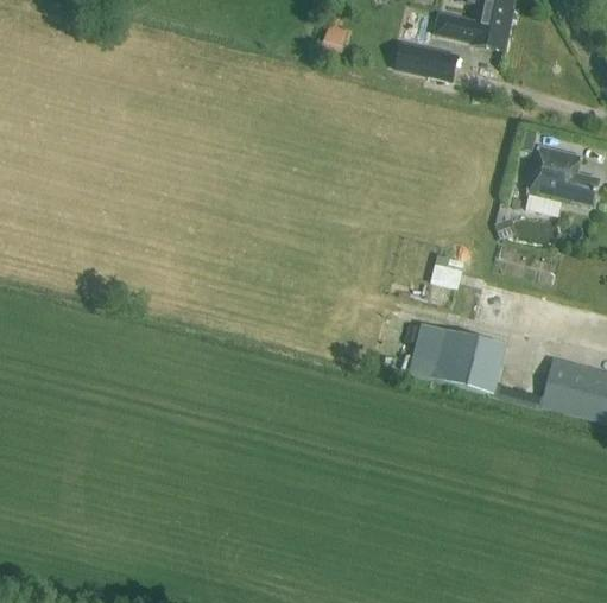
[(438,13),(435,33),(501,48),(510,10),(509,10),(510,0),(459,0),(476,4),(473,20),(438,13)]
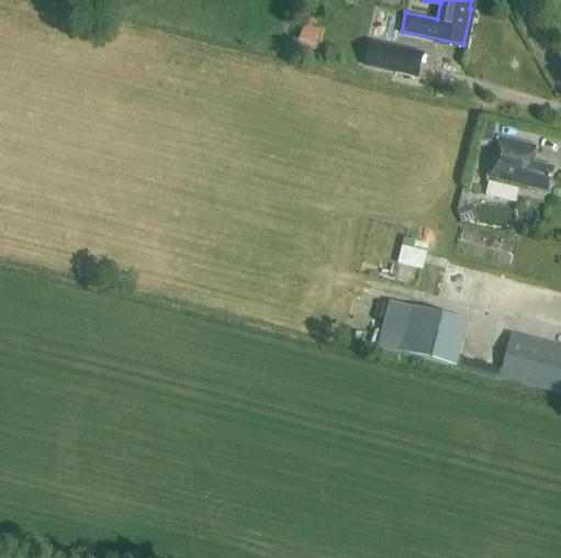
[(400,34),(405,9),(379,2),(373,29),(400,34)]
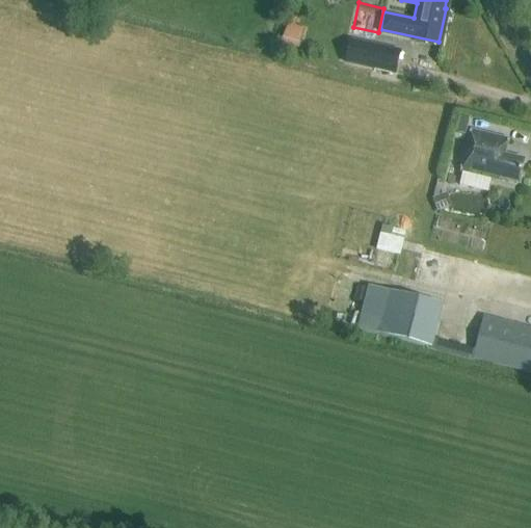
[(284,29),(282,41),(298,45),(301,34),(284,29)]
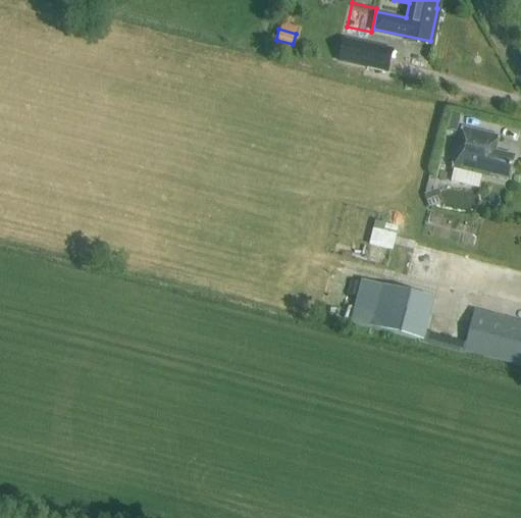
[(343,37),(339,59),(386,69),(392,47),(368,42),(367,48),(351,45),(353,39),(343,37)]
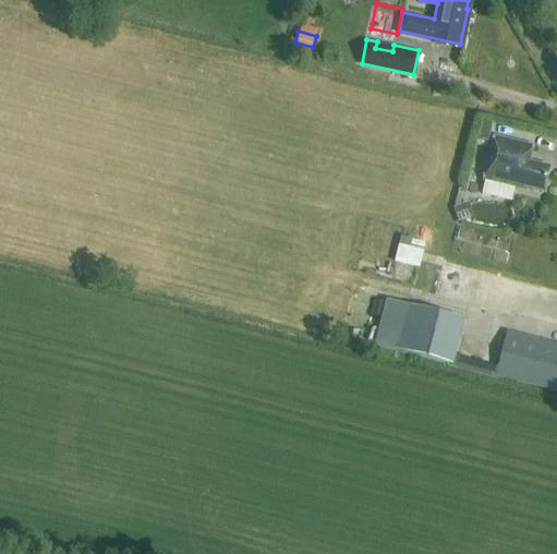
[(477,136),(487,139),(492,121),(482,119),(477,136)]
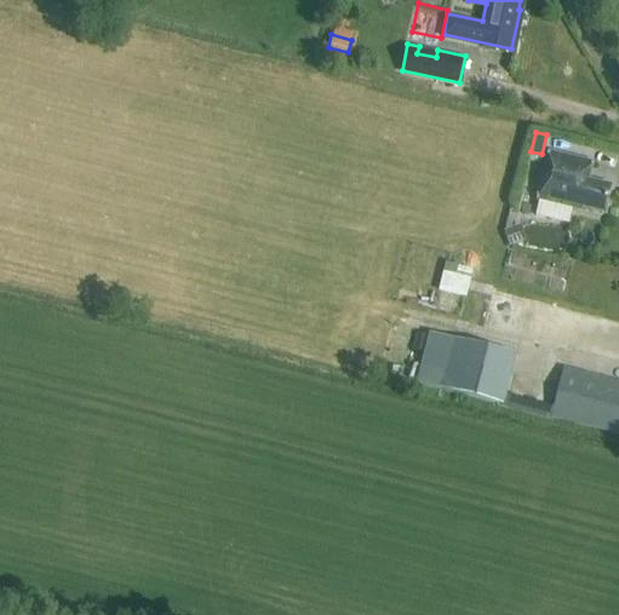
[(603,210),(609,183),(586,178),(591,160),(548,149),(537,196),(579,206),(580,203),(603,210)]
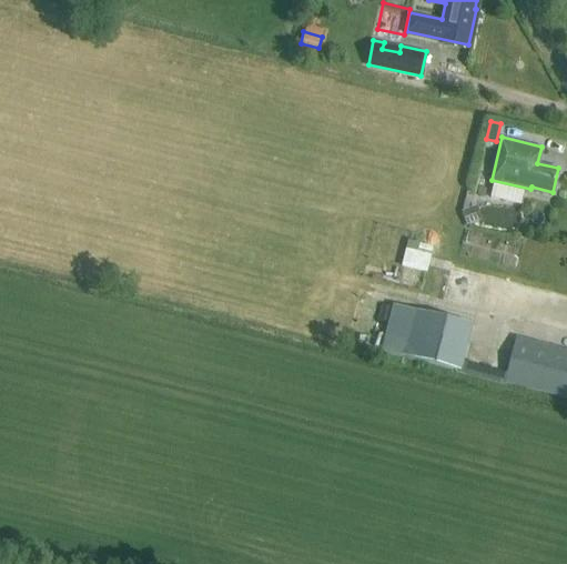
[(524,238),(469,223),(463,248),(517,262),(524,238)]
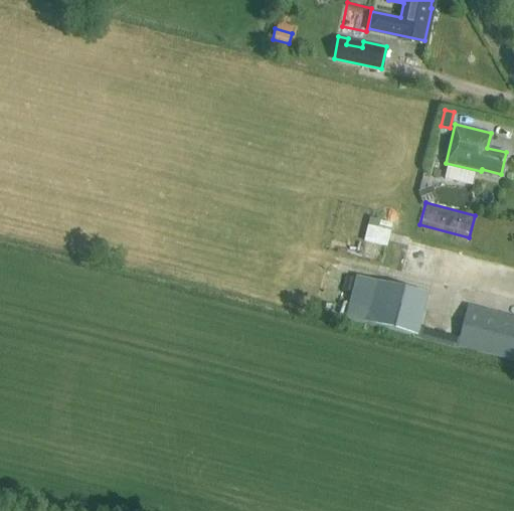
[(365,236),(388,243),(396,219),(372,212),(365,236)]
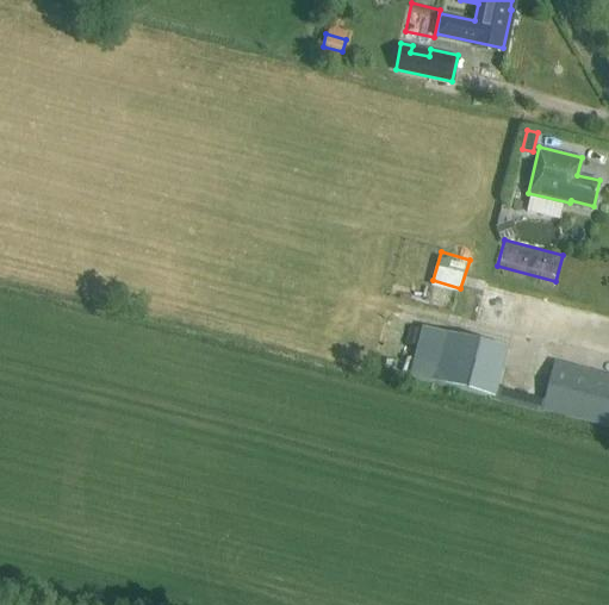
[(492,394),(495,384),(497,385),(507,345),(421,324),(409,374),(492,394)]
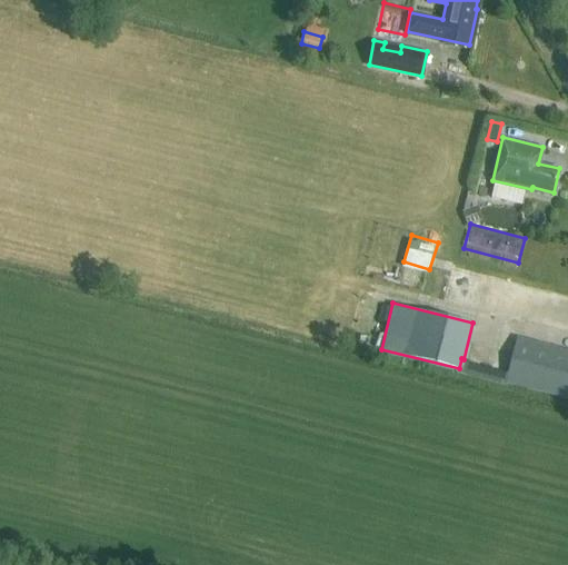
[(567,396),(567,348),(517,336),(505,380),(567,396)]
